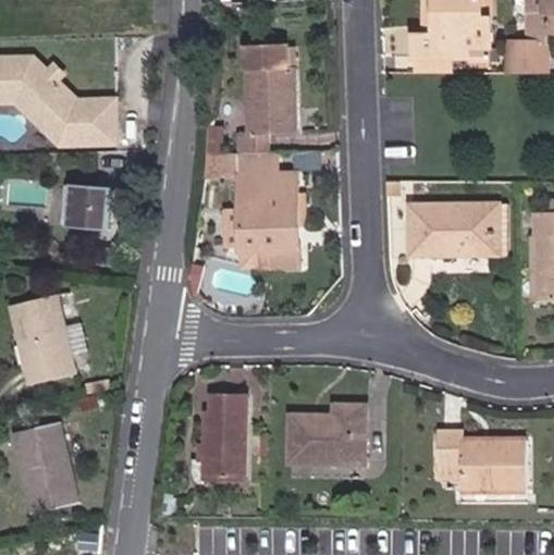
[(492,46),(492,14),(484,14),(483,0),(433,0),(433,32),(422,32),(413,32),(413,57),(416,57),(451,57),(468,57),(469,47),(492,46)]
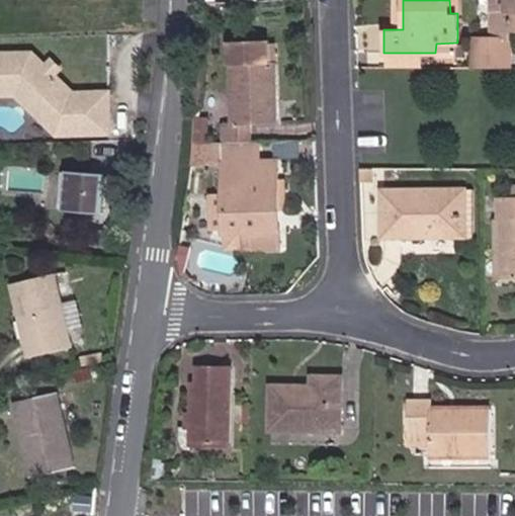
[(403,29),(403,0),(393,0),(393,29),(403,29)]
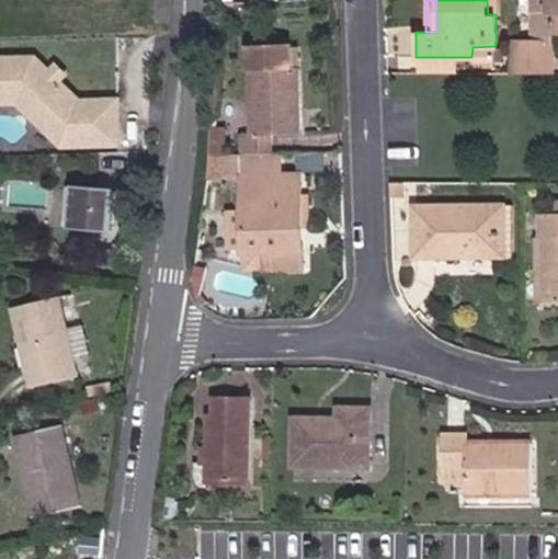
[(488,0),(489,10),(498,11),(498,0),(488,0)]
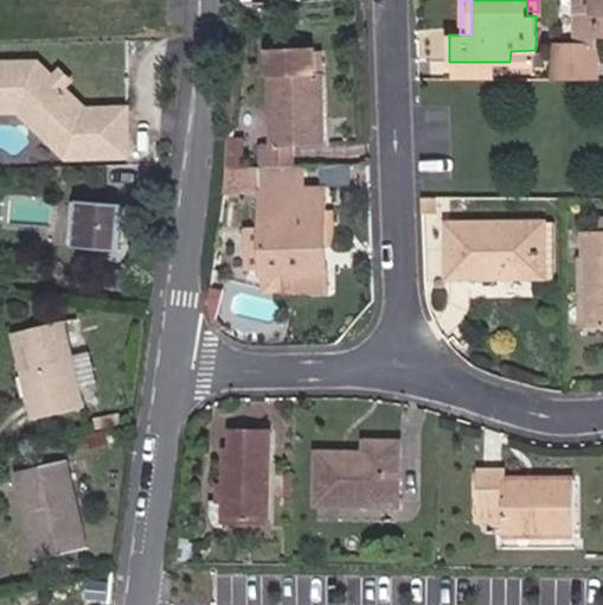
[(602,33),(602,0),(589,0),(590,6),(572,6),(572,43),(551,43),(551,78),(595,78),(595,34),(602,33)]
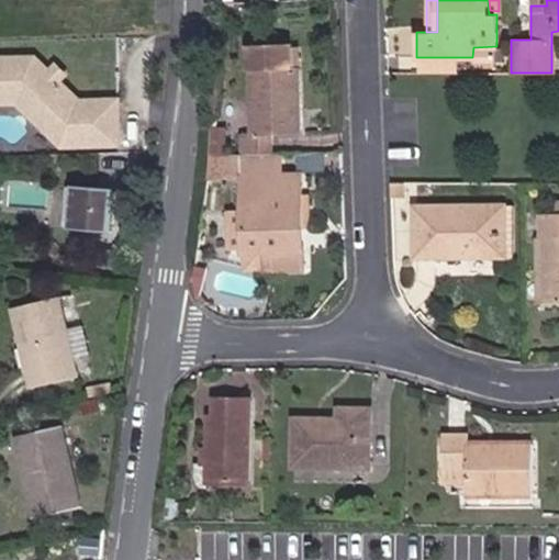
[(298,132),(295,68),(290,68),(290,43),(248,44),(250,133),(238,133),(239,153),(242,153),(272,152),(272,132),(298,132)]
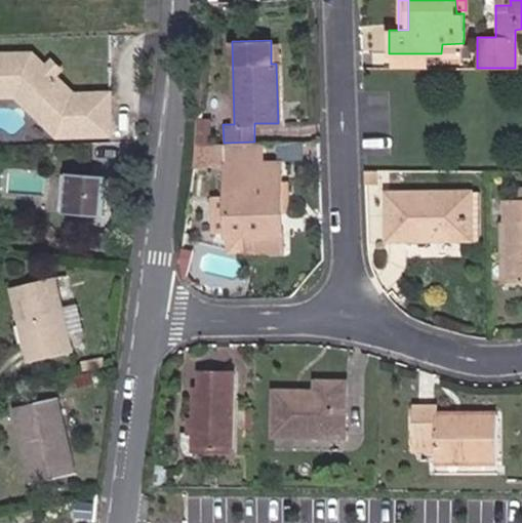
[(464,55),(464,43),(442,44),(441,53),(441,55),(464,55)]
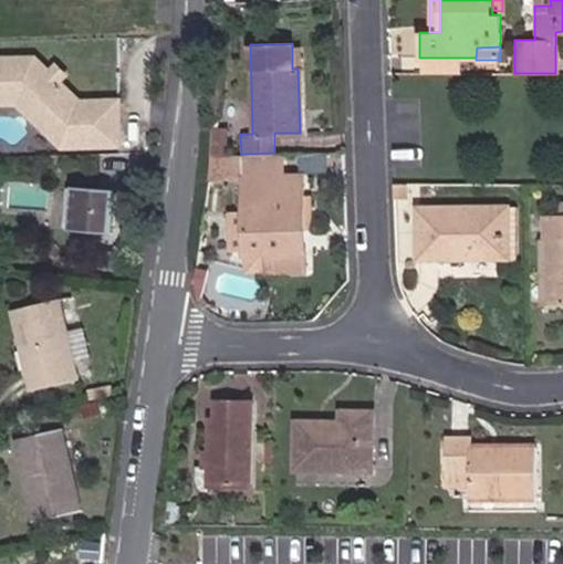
[(120,136),(118,98),(80,100),(59,80),(49,70),(33,55),(0,56),(0,102),(16,102),(31,117),(35,112),(62,137),(120,136)]
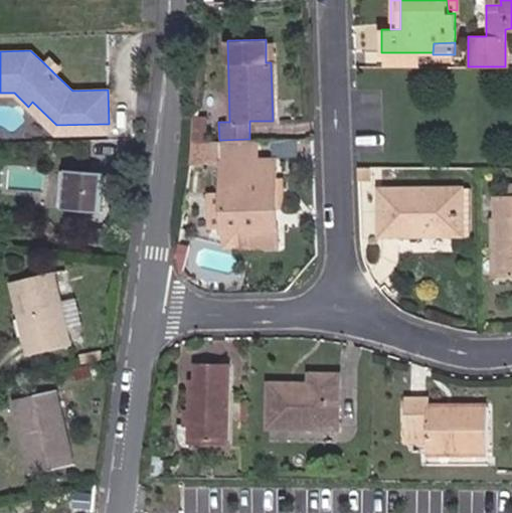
[(416,65),(416,52),(384,52),(384,65),(416,65)]
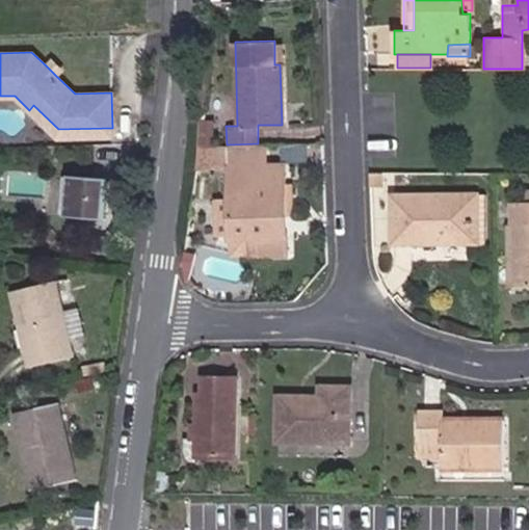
[(61,69),(51,60),(46,65),(55,75),(61,69)]
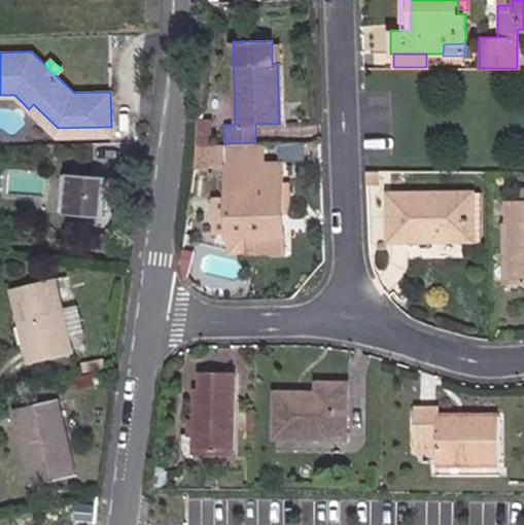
[(58,128),(33,104),(29,109),(57,136),(111,135),(111,127),(58,128)]
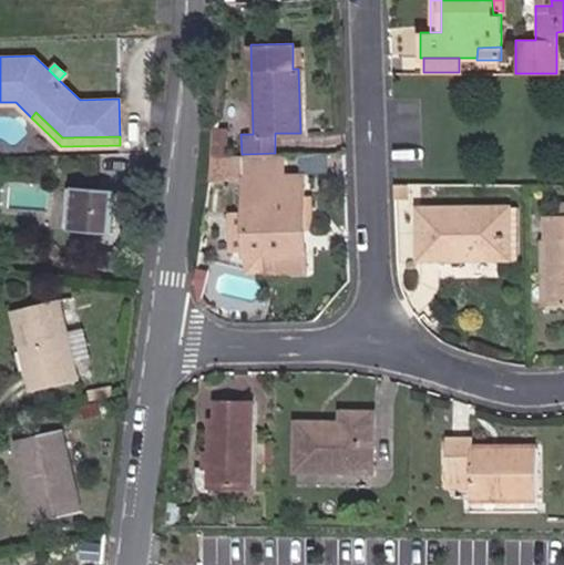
[(221,155),(223,127),(212,126),(211,155),(221,155)]
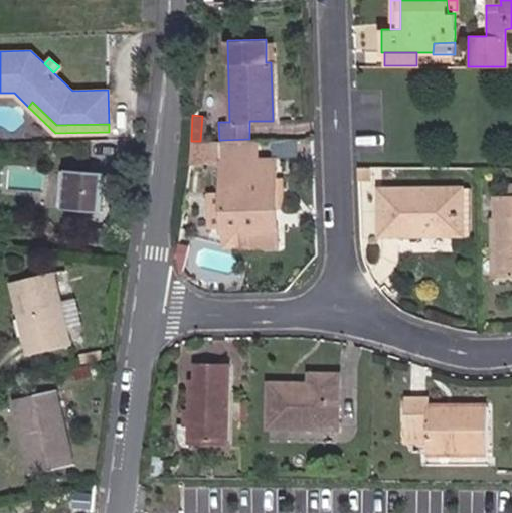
[(268,208),(267,177),(275,177),(274,159),(257,159),(256,139),(249,139),(221,140),(222,192),(223,226),(224,245),(278,244),(276,207),(268,208)]
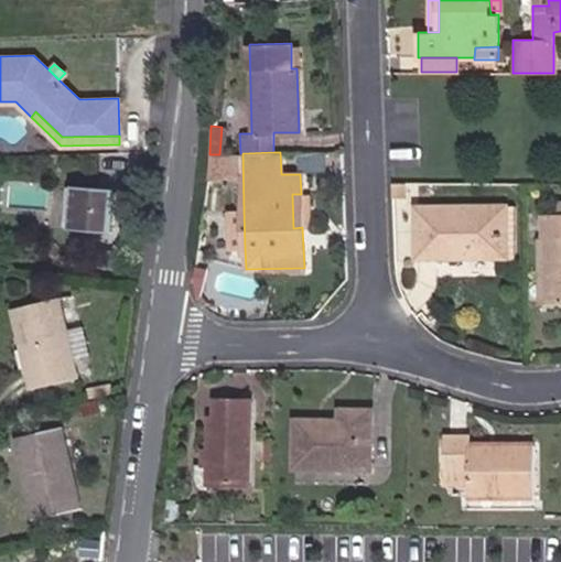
[(240,172),(240,153),(219,154),(209,154),(208,173),(240,172)]
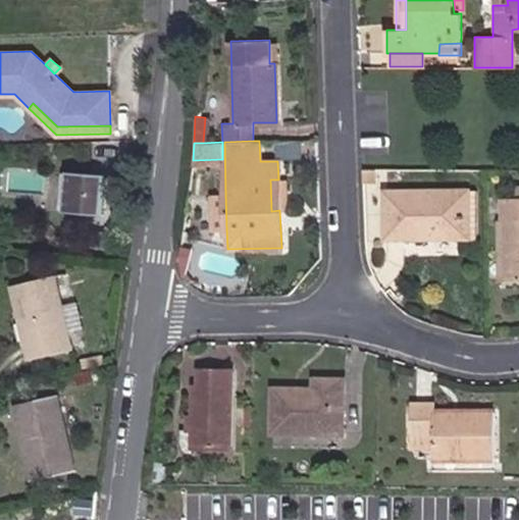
[(101,214),(104,173),(64,169),(60,210),(101,214)]
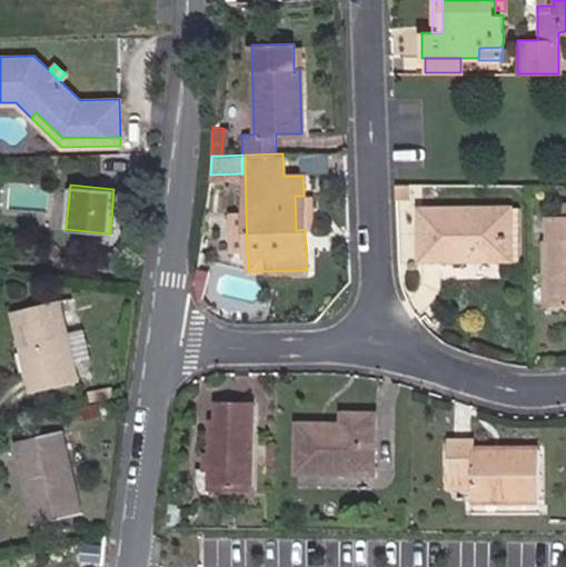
[(409,197),(409,185),(394,185),(394,197),(409,197)]
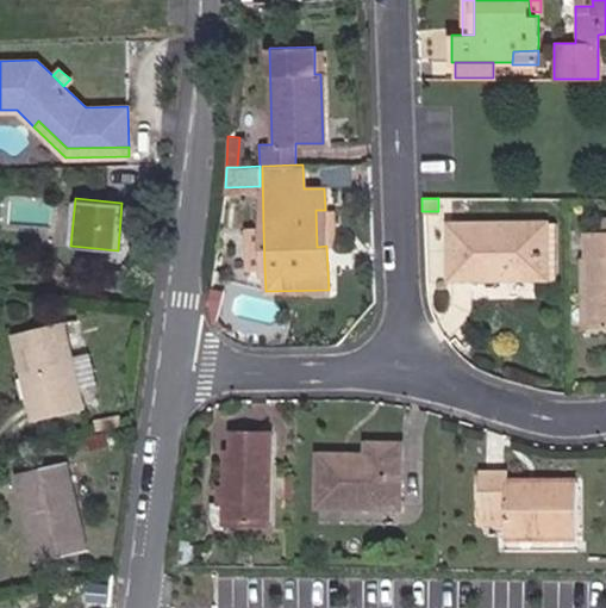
[(335,246),(333,210),(325,210),(316,210),(317,247),(326,246),(335,246)]
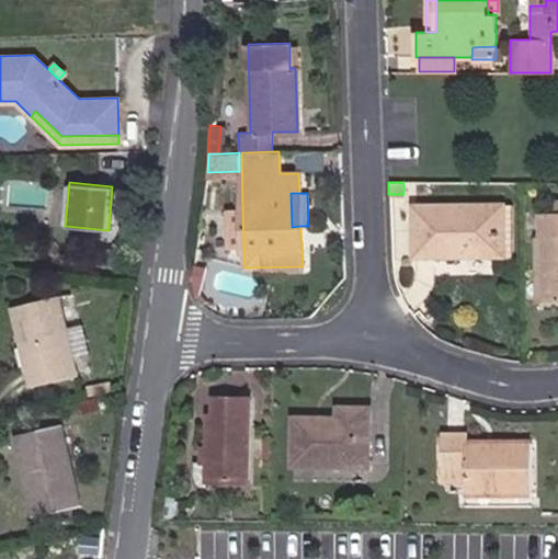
[(509,254),(508,203),(493,204),(494,250),(459,250),(459,255),(509,254)]
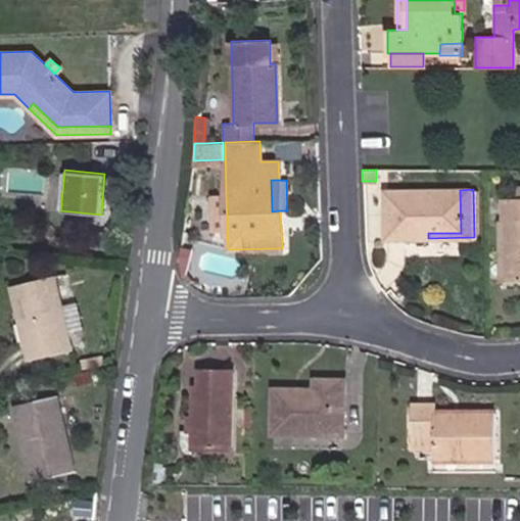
[(461,233),(460,190),(384,190),(384,238),(428,238),(428,233),(461,233)]
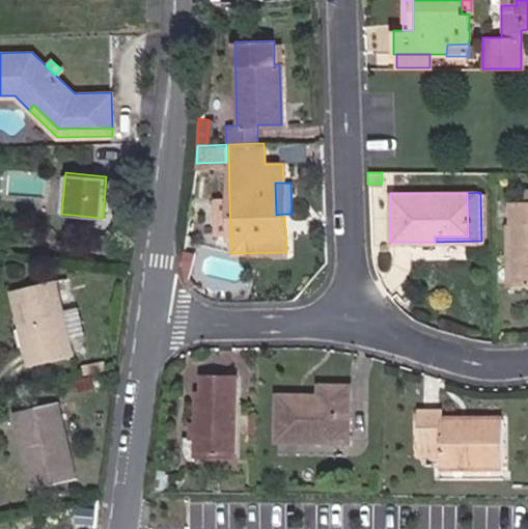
[(230,233),(229,198),(214,198),(215,233),(230,233)]
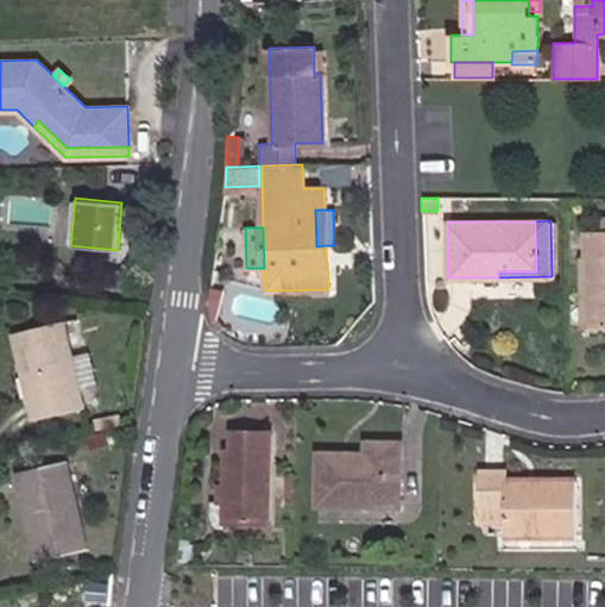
[(604,326),(604,233),(598,235),(598,257),(588,257),(590,327),(604,326)]
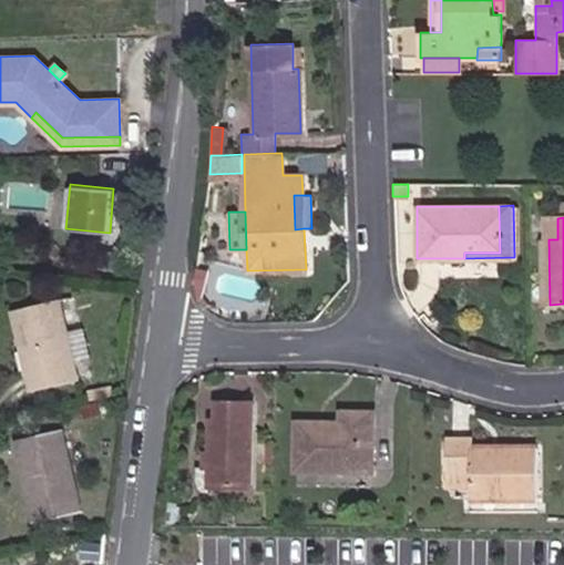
[(550,305),(549,239),(557,239),(557,218),(543,218),(543,239),(541,239),(542,305),(550,305)]
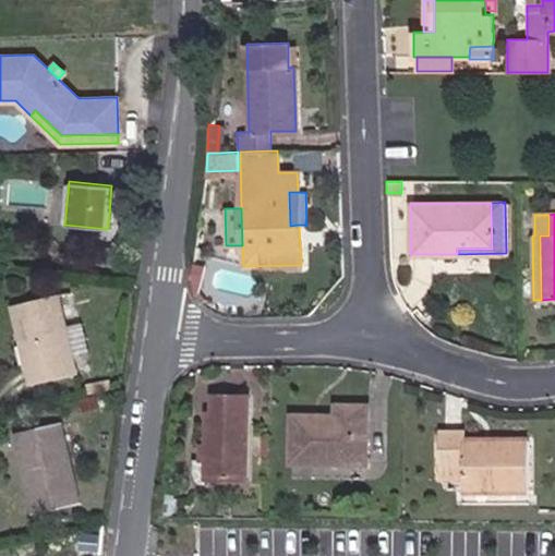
[(111,264),(112,246),(89,244),(87,261),(111,264)]
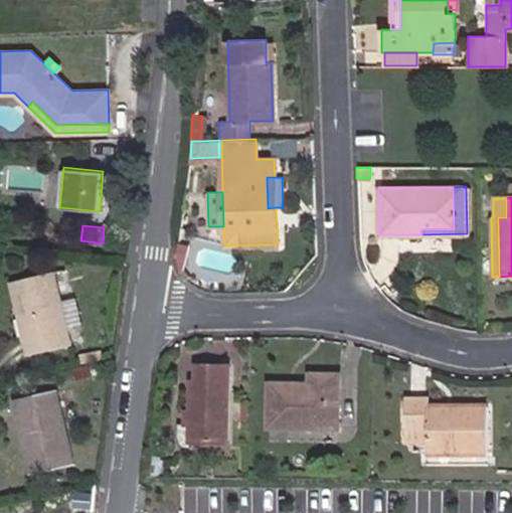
[(69,344),(51,271),(9,281),(15,304),(18,303),(27,339),(24,340),(27,354),(69,344)]
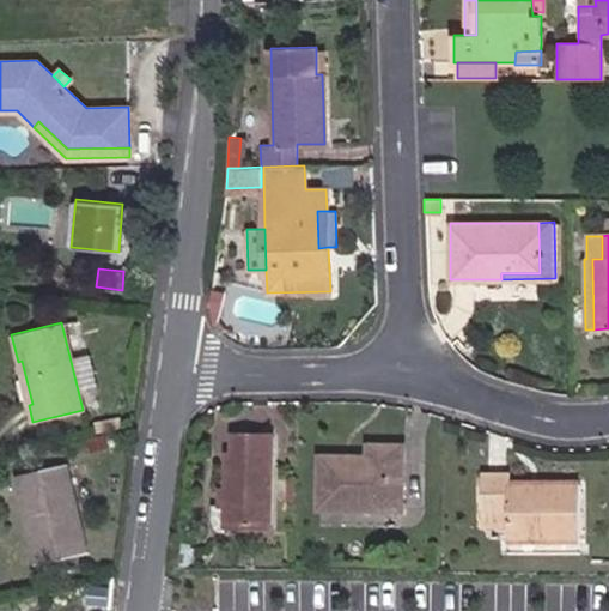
[(32,404),(22,361),(18,362),(29,405),(32,404)]
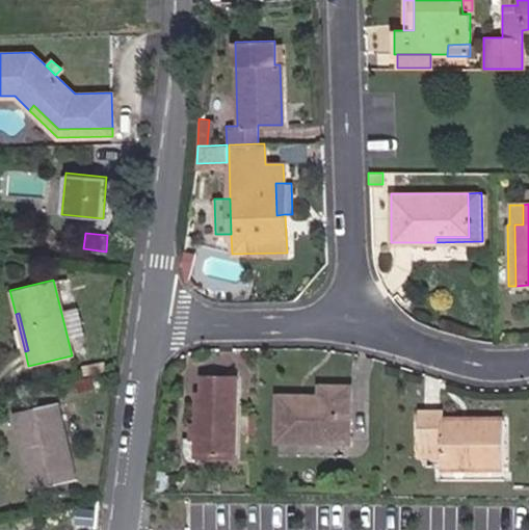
[(235,454),(236,376),(201,376),(201,392),(194,391),(193,422),(195,422),(195,454),(235,454)]
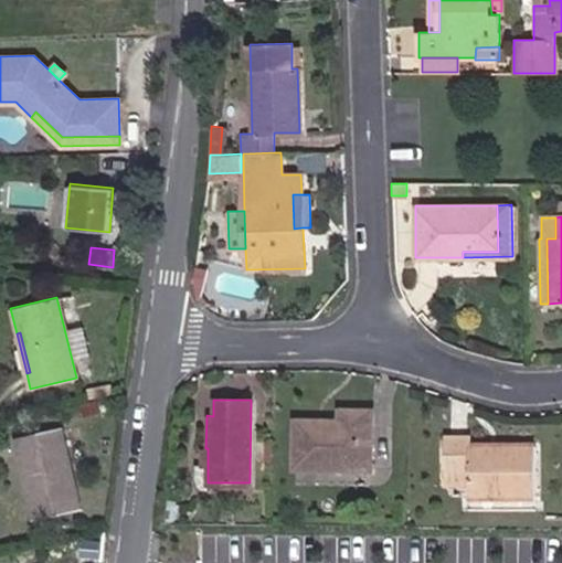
[(370,468),(370,410),(339,410),(339,420),(295,420),(295,467),(370,468)]
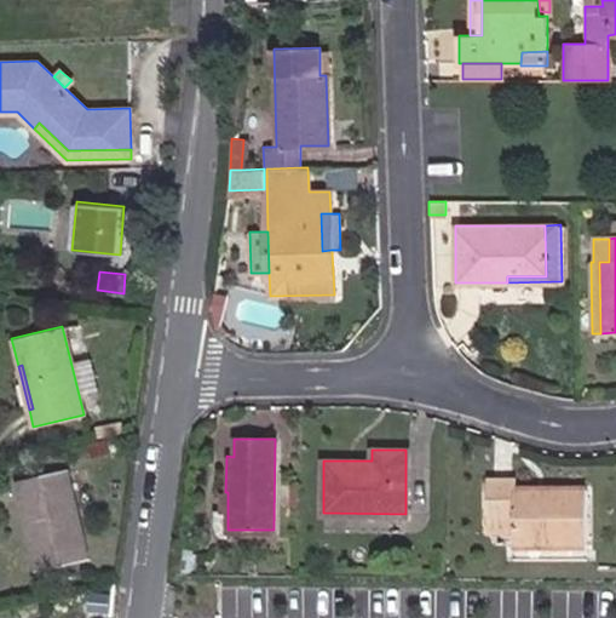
[(87,558),(67,469),(13,481),(18,498),(22,498),(32,542),(28,542),(35,570),(87,558)]
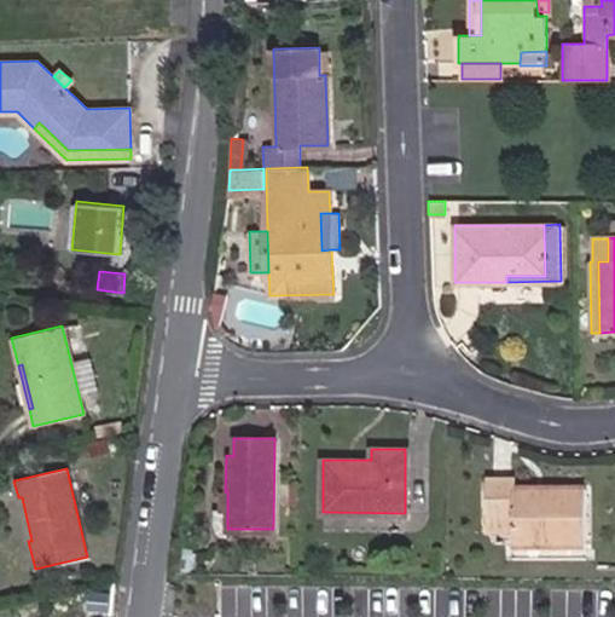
[(585,543),(585,485),(512,486),(512,478),(489,478),(489,529),(512,529),(512,543),(585,543)]
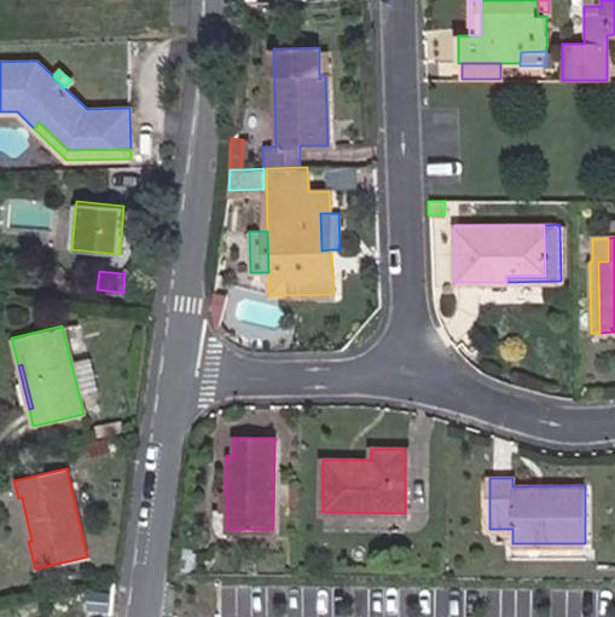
[(227,529),(227,491),(225,491),(219,491),(219,508),(213,508),(213,522),(214,530),(220,536),(227,536),(227,529)]
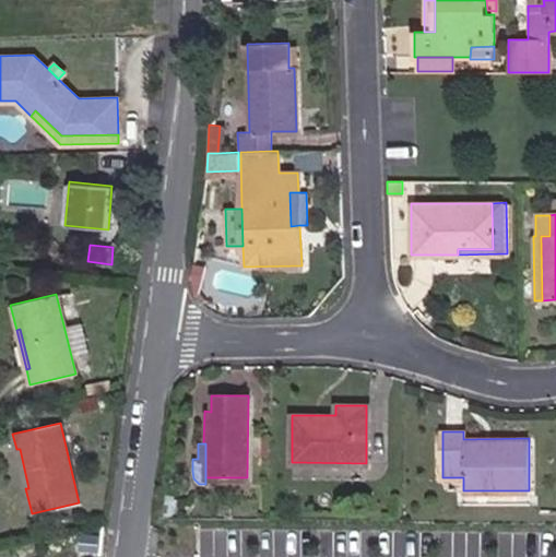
[(28,488),(20,449),(16,449),(25,488),(28,488)]
